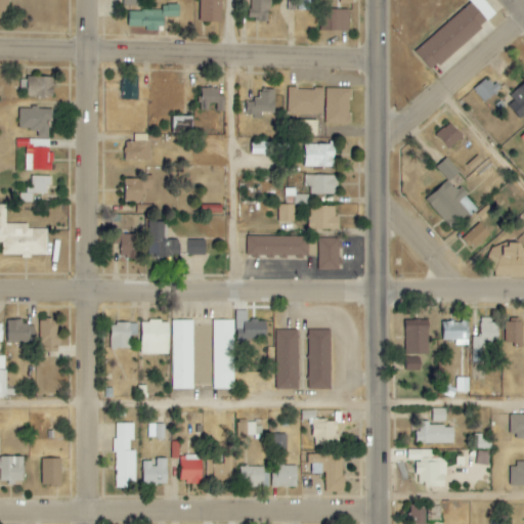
[(221,0),(199,0),(199,23),(221,24),(221,0)]
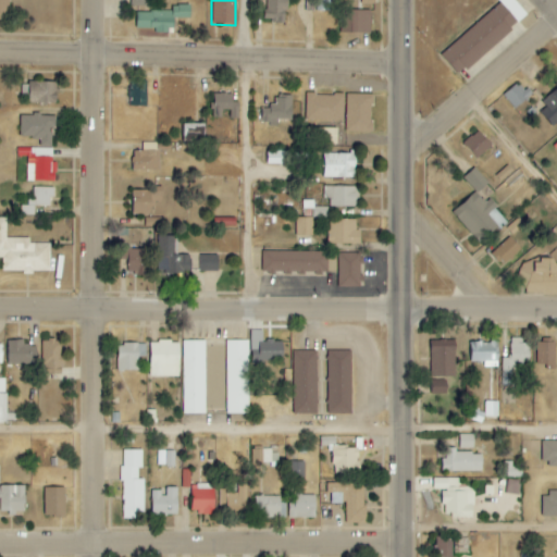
[(261,0),(261,22),(285,23),(286,0),(261,0)]
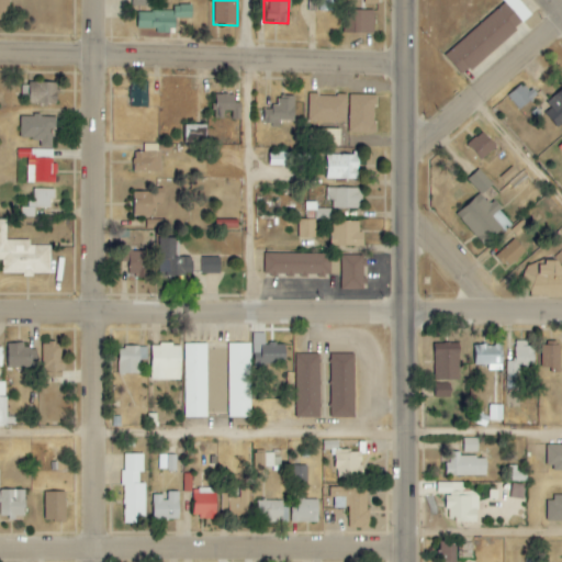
[(317,12),(332,11),(332,0),(317,0),(317,12)]
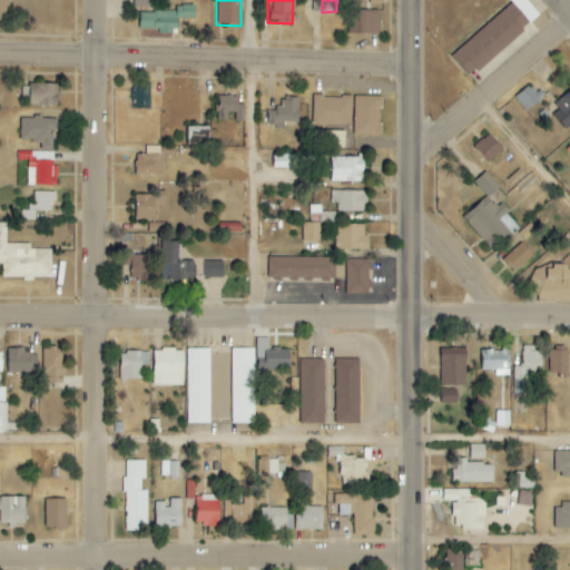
[(508,0),(511,3),(451,57),(469,78),(540,17),(524,0),(508,0)]
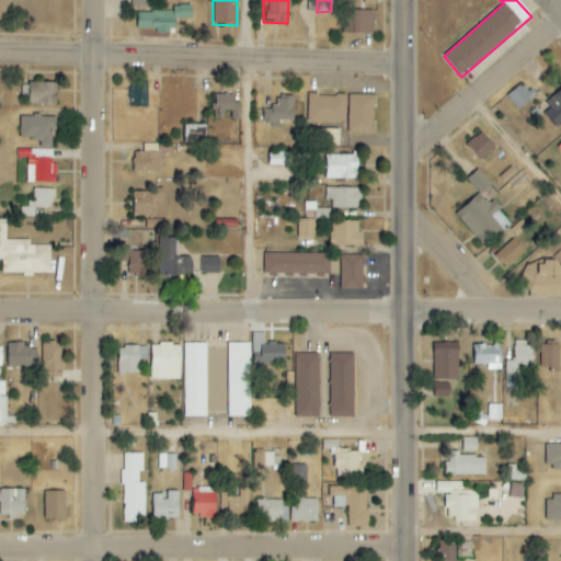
[(174,34),(174,19),(191,19),(191,6),(173,6),(173,12),(137,12),(137,30),(156,30),(156,33),(174,34)]
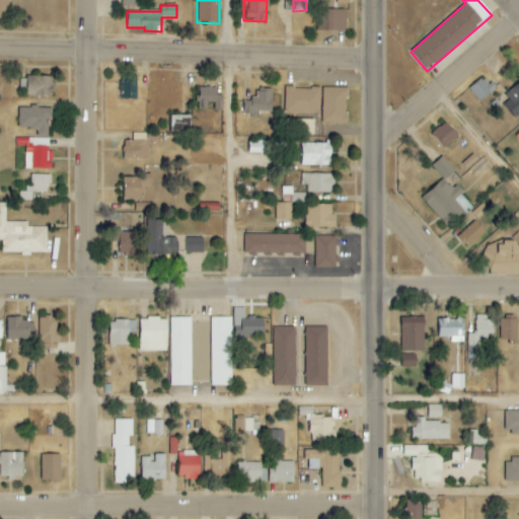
[(345,31),(345,10),(319,9),(318,30),(345,31)]
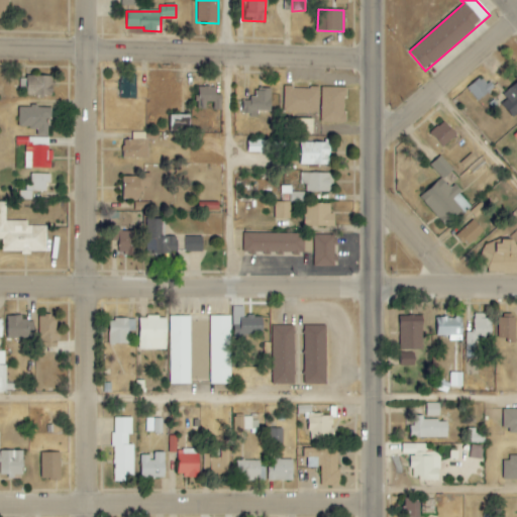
[(120,100),(135,99),(134,75),(119,75),(120,100)]
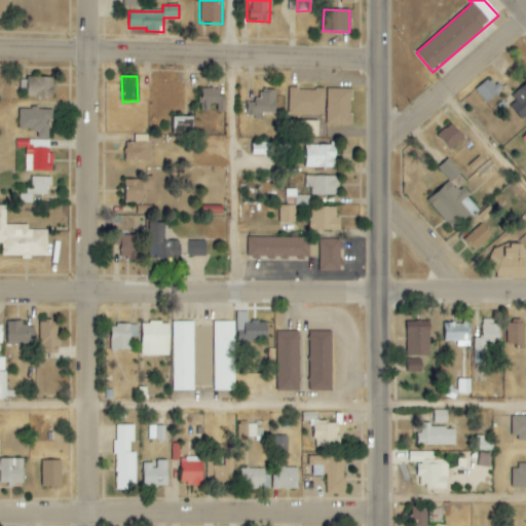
[(489,78),(475,90),(486,104),(500,90),(489,78)]
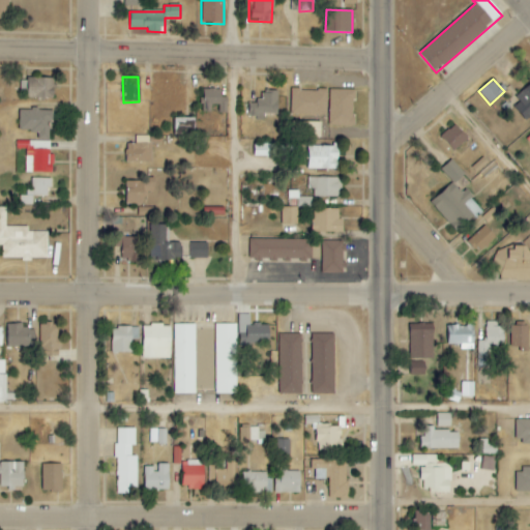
[(53,80),(22,80),(22,91),(26,91),(26,99),(52,100),(53,80)]
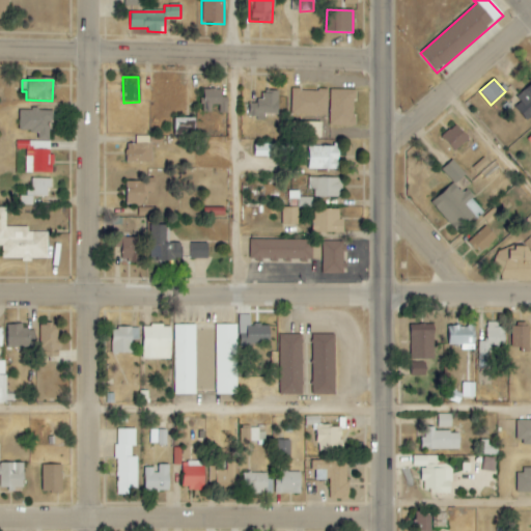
[(515,108),(530,124),(530,85),(516,99),(521,103),(515,108)]
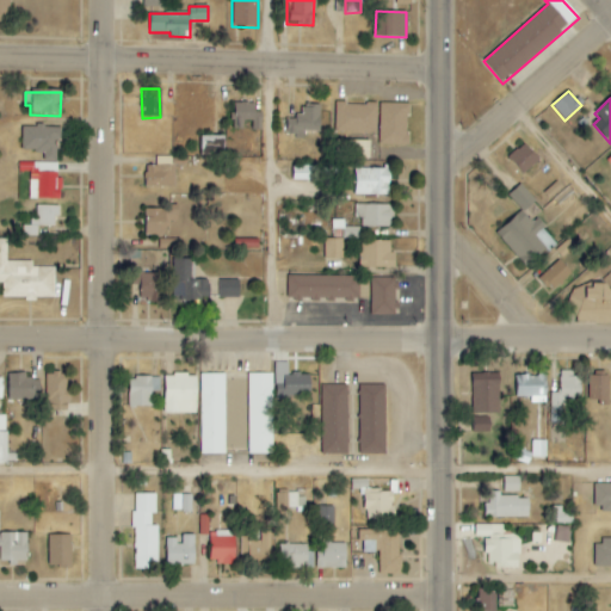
[(234,103),(234,130),(251,130),(251,148),(261,148),(261,117),(253,117),(253,102),(234,103)]
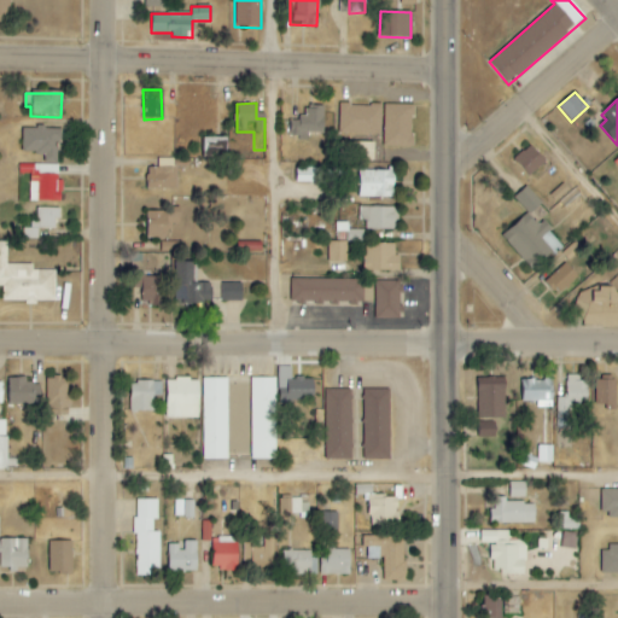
[(382,134),(382,106),(339,105),(339,134),(382,134)]
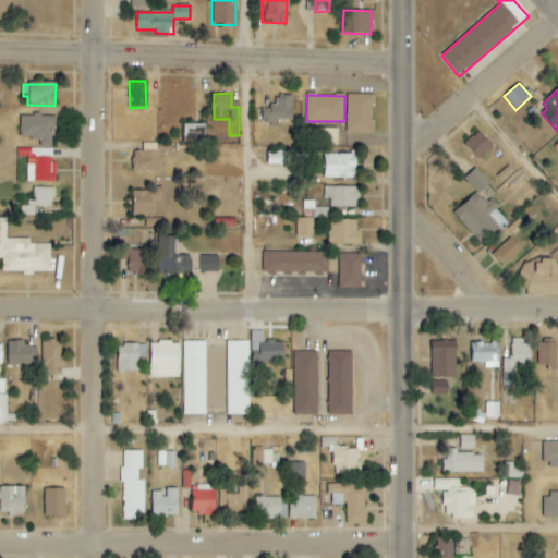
[(346,133),(373,133),(373,95),(347,95),(346,133)]
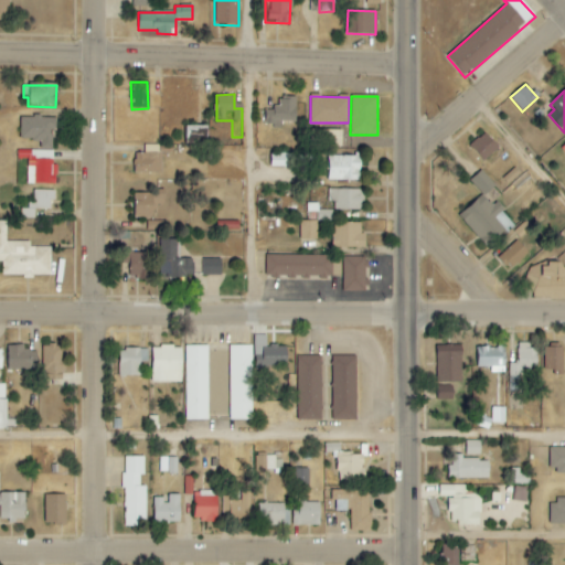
[(296,97),(279,97),(279,108),(265,108),(265,124),(295,125),(296,97)]
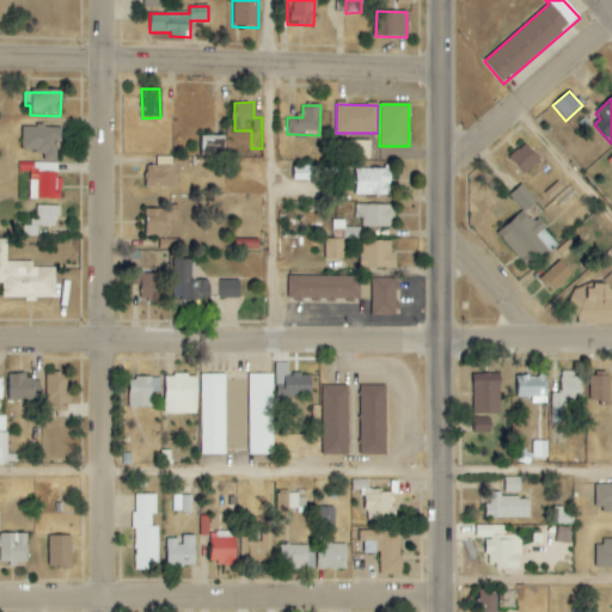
[(20,152),(43,153),(43,161),(57,161),(59,128),(22,127),(20,152)]
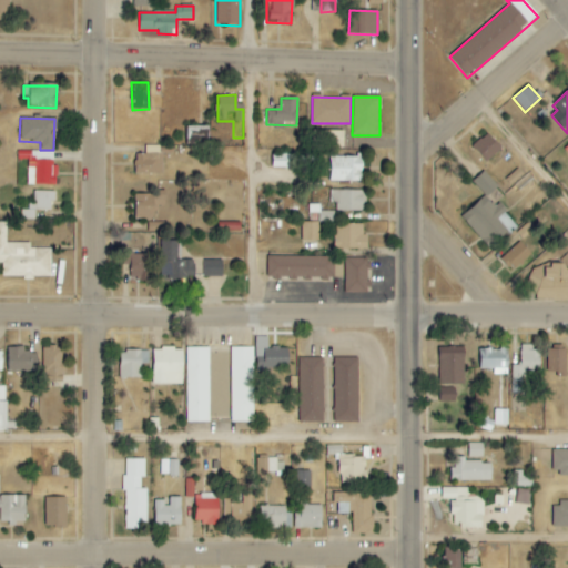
[(208,146),(206,127),(185,128),(186,148),(208,146)]
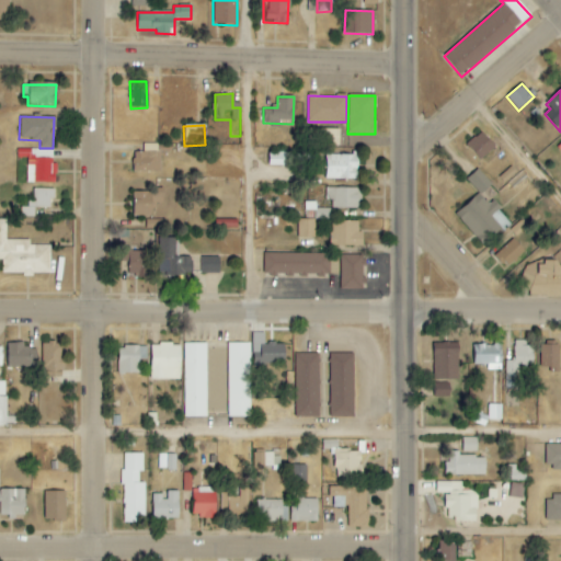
[(339,146),(339,130),(310,129),(309,145),(339,146)]
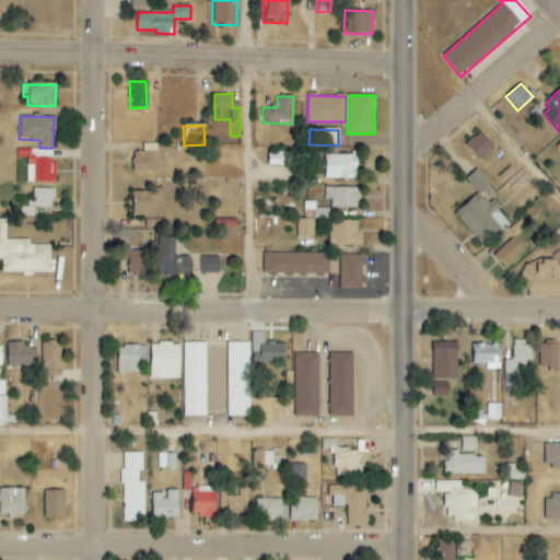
[(465,146),(479,161),(494,147),(480,131),(465,146)]
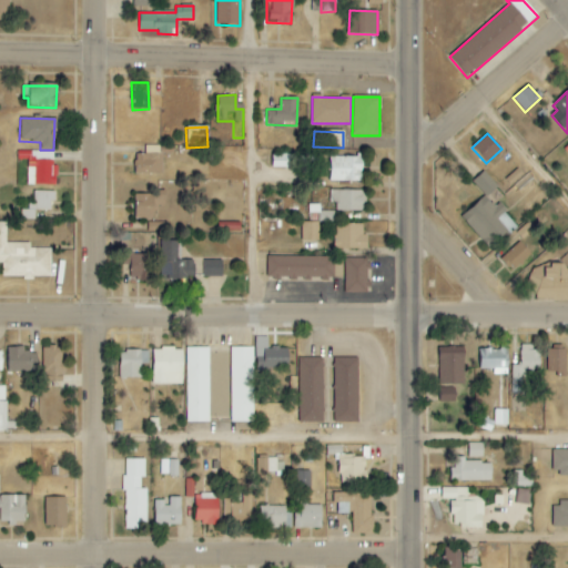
[(56,186),(57,166),(52,165),(53,152),(19,151),(19,160),(27,160),(27,185),(56,186)]
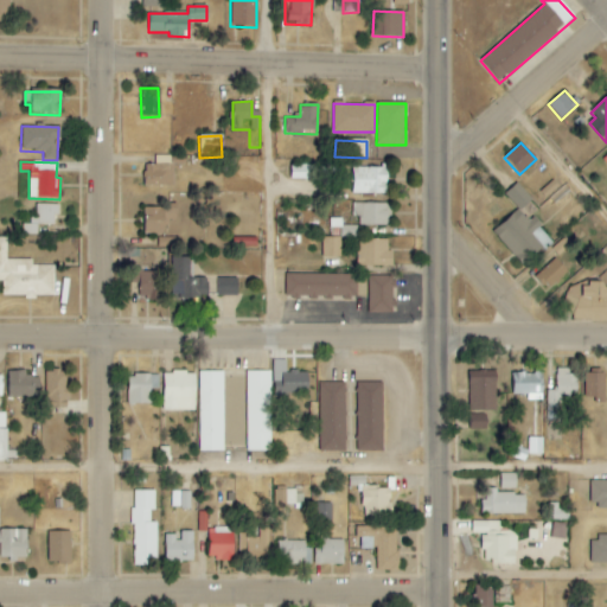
[(174,166),(145,165),(144,186),(173,187),(174,166)]
